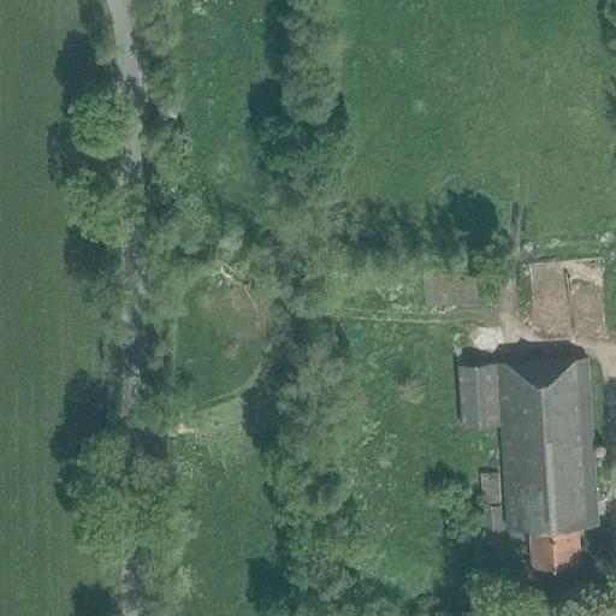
[(529,528),(532,567),(579,564),(578,528),(596,525),(586,360),(497,365),(507,529),(529,528)]
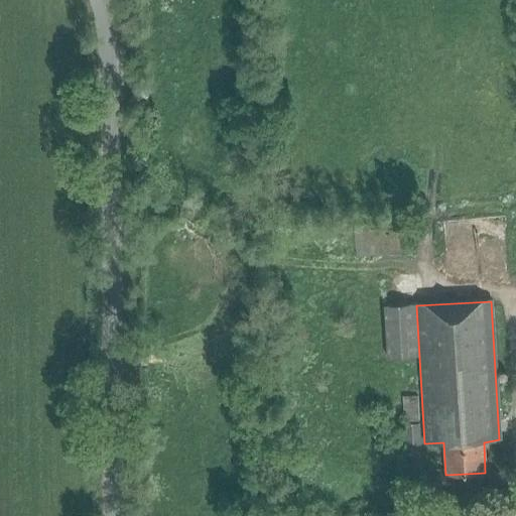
[(418,356),(415,304),(384,305),(387,358),(418,356)]
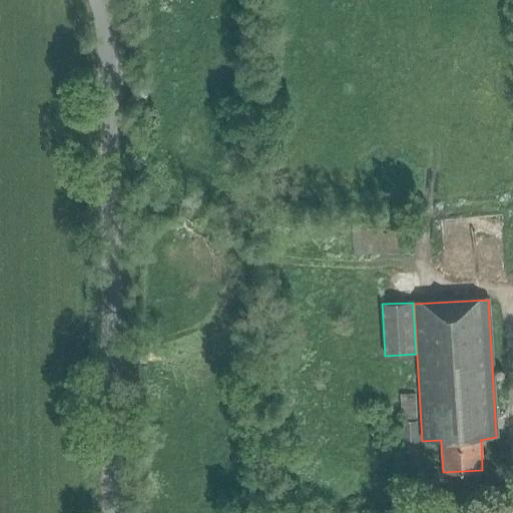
[(416,419),(415,394),(400,394),(401,419),(416,419)]
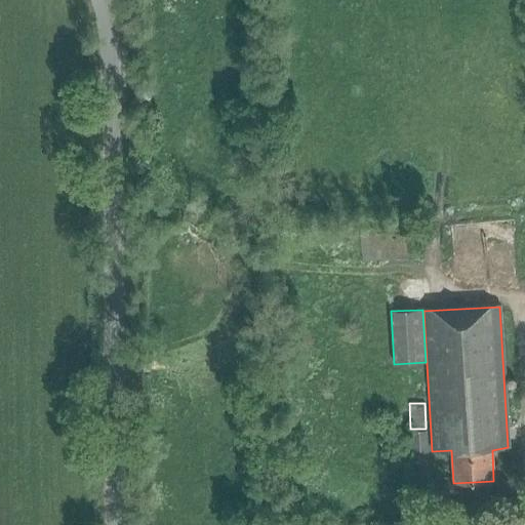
[(428,452),(427,431),(410,432),(411,453),(428,452)]
